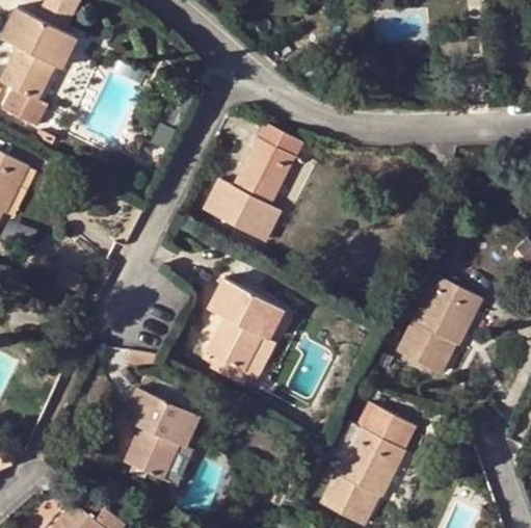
[(52,0),(47,11),(76,26),(88,0),(52,0)]
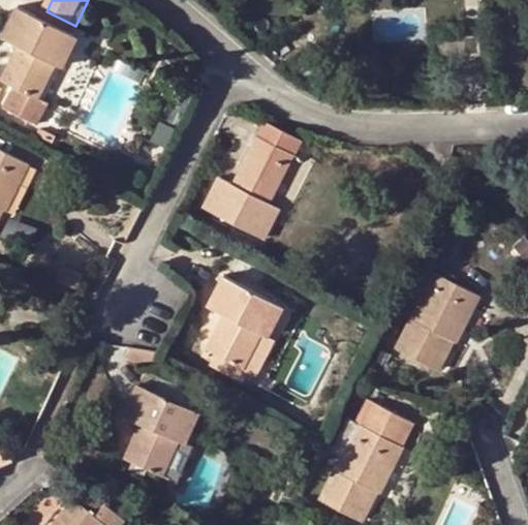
[(69,54),(78,38),(19,10),(6,34),(23,42),(20,49),(2,84),(12,88),(38,99),(56,65),(62,50),(69,54)]
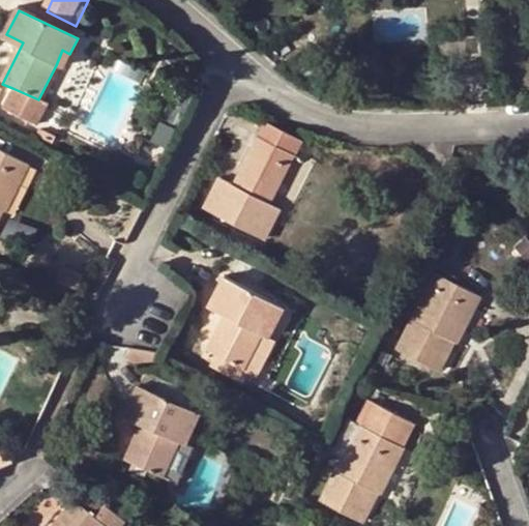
[(3,40),(20,49),(23,42),(6,34),(3,40)]
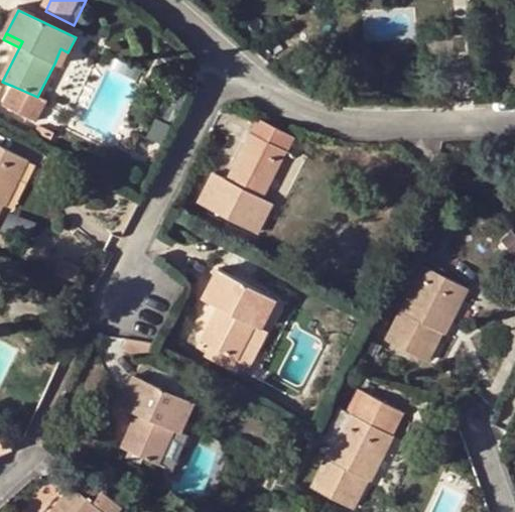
[(61,67),(68,52),(60,48),(54,64),(61,67)]
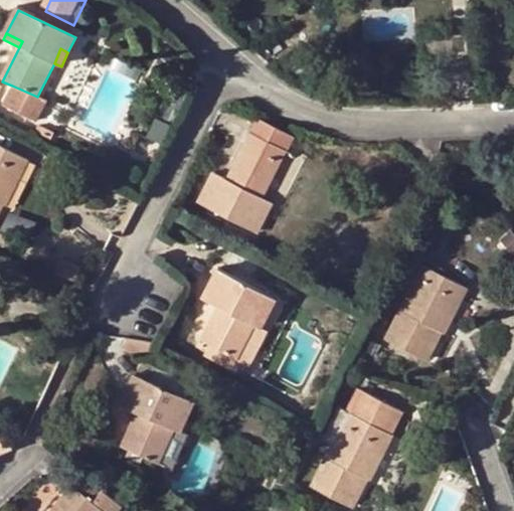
[(37,97),(12,86),(1,107),(35,125),(46,103),(37,97)]
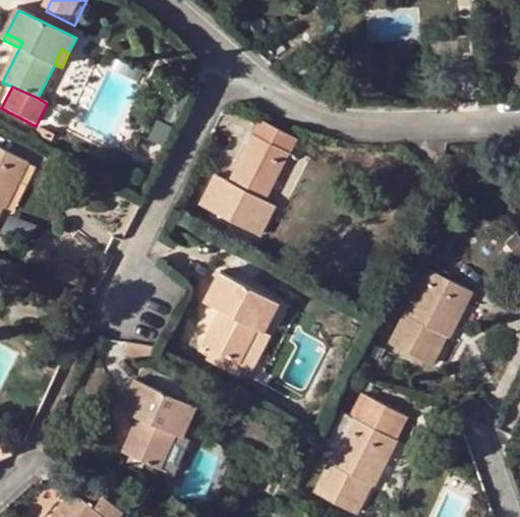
[(266,202),(297,136),(264,120),(230,184),(217,177),(201,208),(262,237),(271,218),(260,212),(266,202)]
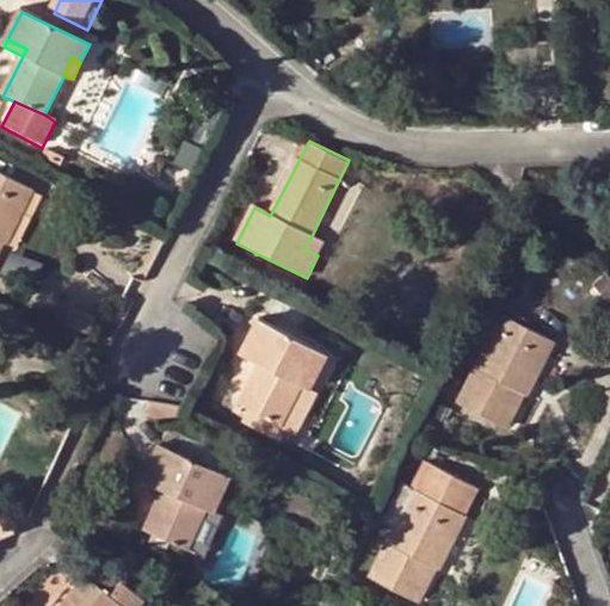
[(0,241),(0,235),(24,186),(0,174),(0,251),(4,243),(0,241)]
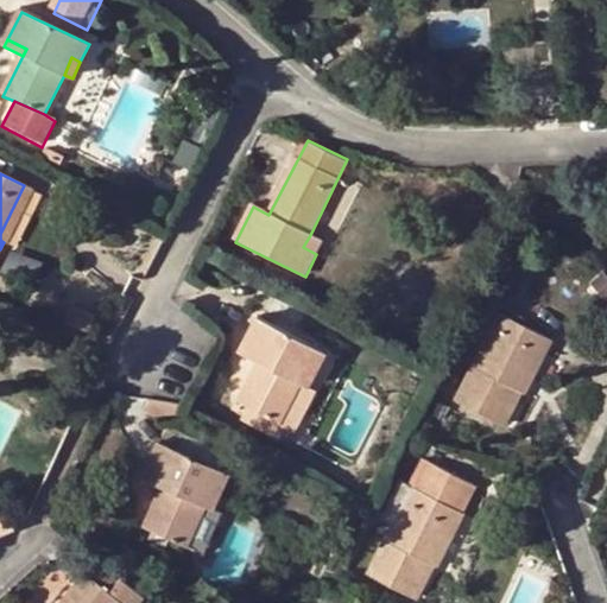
[(37,191),(24,185),(0,234),(0,240),(4,242),(10,246),(37,191)]
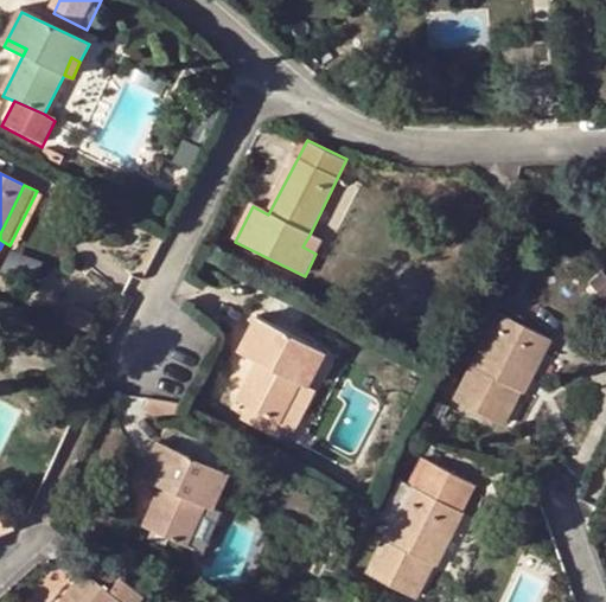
[(321,241),(310,235),(303,247),(316,254),(321,241)]
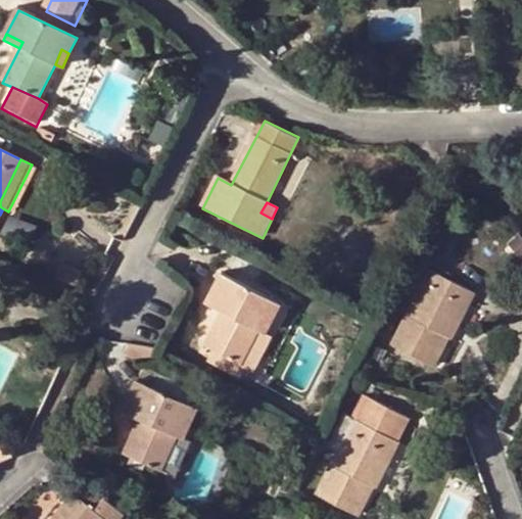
[(467,308),(474,294),(430,273),(424,286),(428,288),(413,320),(408,318),(392,347),(433,368),(447,339),(442,336),(459,303),(467,308)]
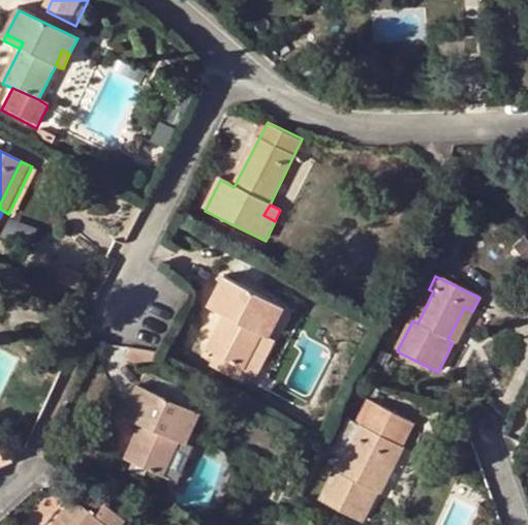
[(223,277),(211,303),(227,312),(224,317),(208,352),(218,357),(243,369),(268,319),(275,323),(283,307),(223,277)]
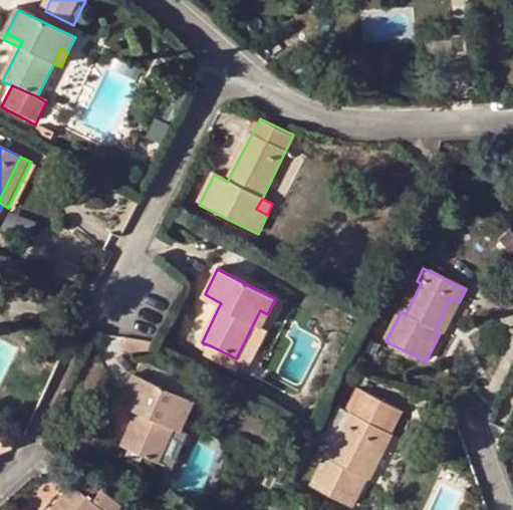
[(417,281),(401,312),(406,314),(421,283),(417,281)]
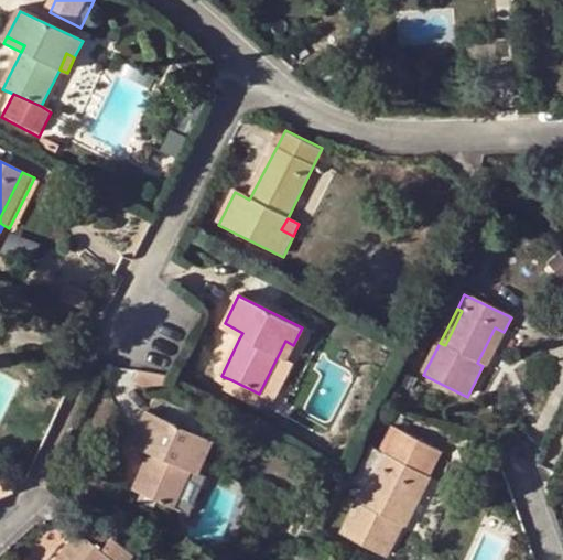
[(222,330),(239,338),(242,333),(225,323),(222,330)]
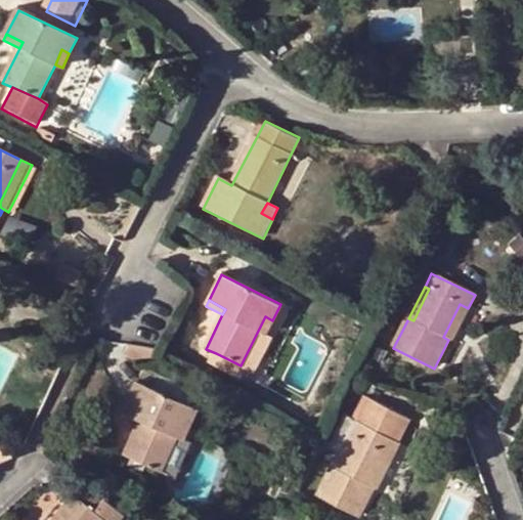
[(451,341),(468,308),(460,304),(443,337),(448,340),(451,341)]
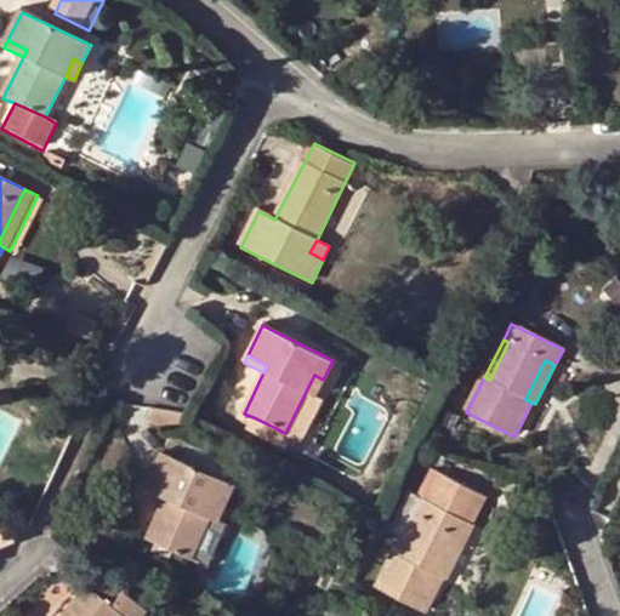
[(314,397),(323,380),(314,375),(285,433),(290,435),(301,440),(322,400),(314,397)]
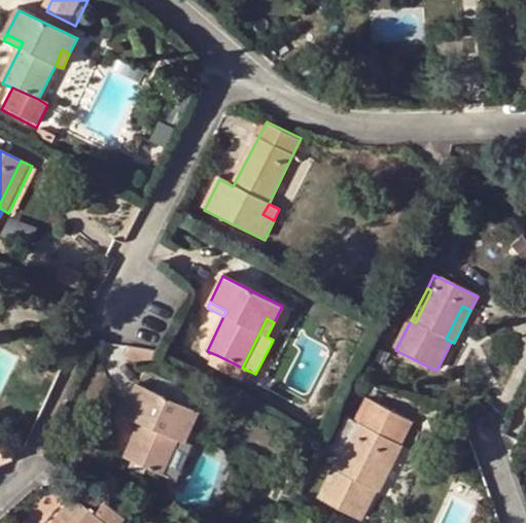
[(154,364),(156,356),(156,355),(129,350),(128,360),(154,364)]
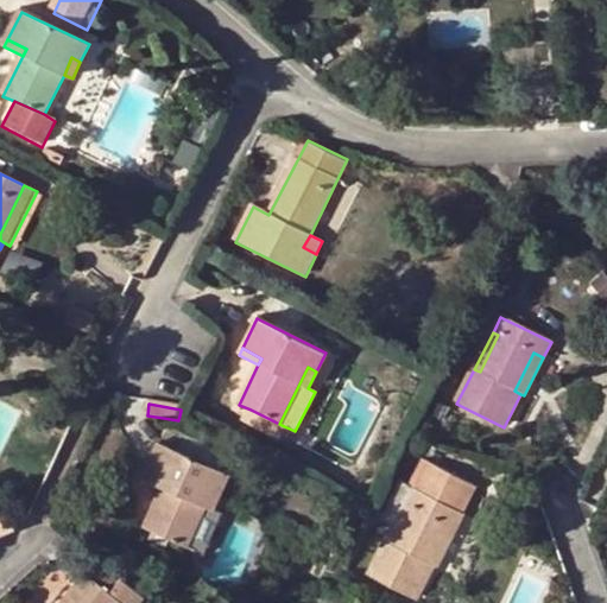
[(284,426),(279,424),(251,410),(244,424),(276,439),(284,426)]
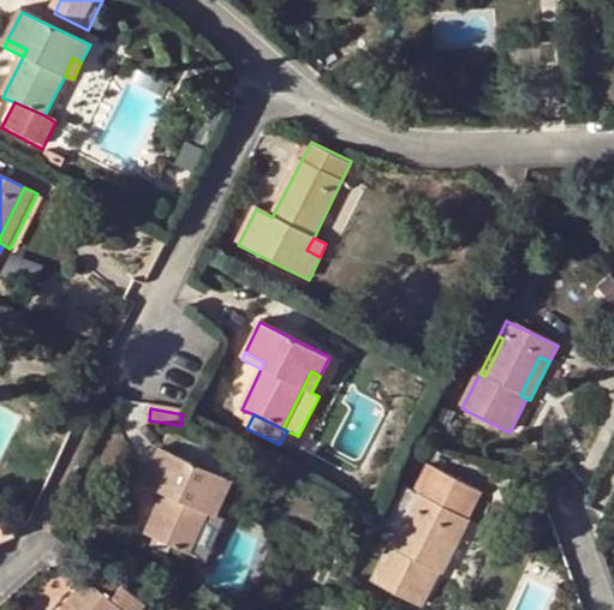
[(162,449),(148,479),(167,489),(164,496),(147,534),(196,557),(231,479),(162,449)]
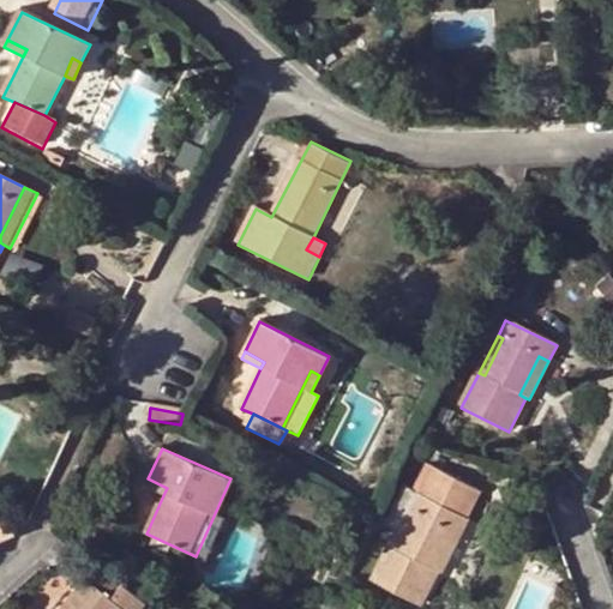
[(418,476),(436,484),(428,501),(457,516),(466,520),(481,490),(425,463),(418,476)]
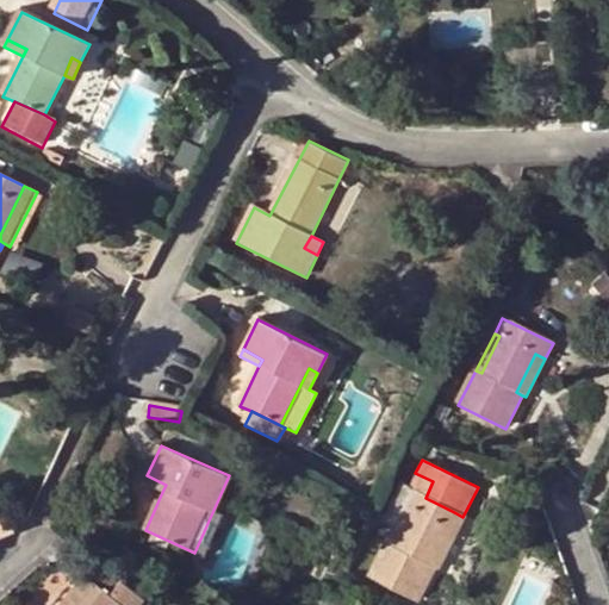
[(426,498),(433,481),(415,473),(412,472),(405,487),(414,492),(408,503),(412,504),(391,548),(386,544),(370,581),(417,604),(434,569),(428,567),(454,512),(426,498)]
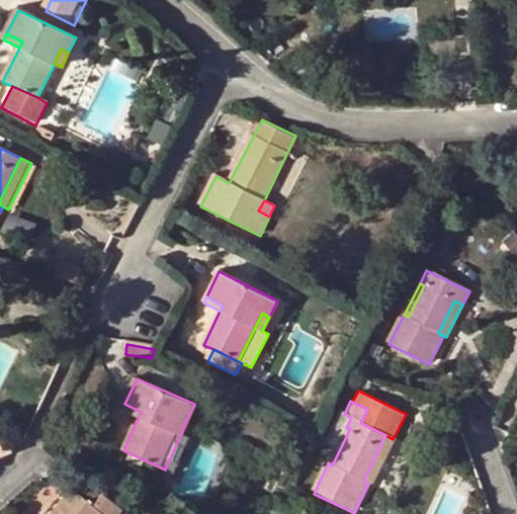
[(122,410),(138,418),(141,412),(124,404),(122,410)]
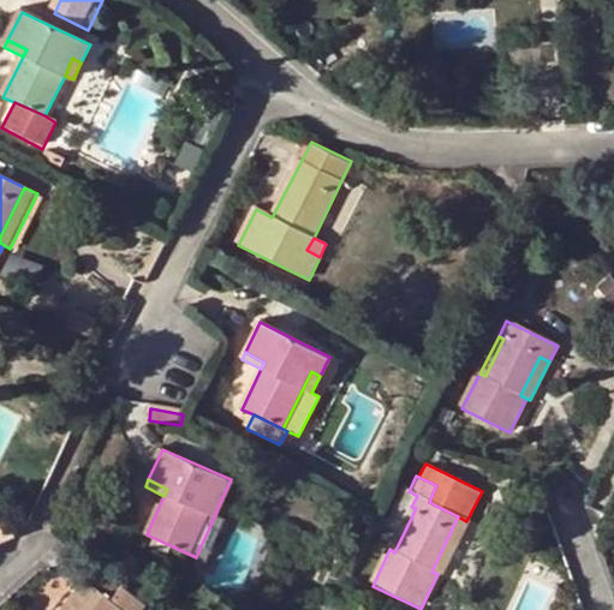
[(397,534),(389,549),(394,552),(416,508),(411,507),(398,500),(383,528),(397,534)]
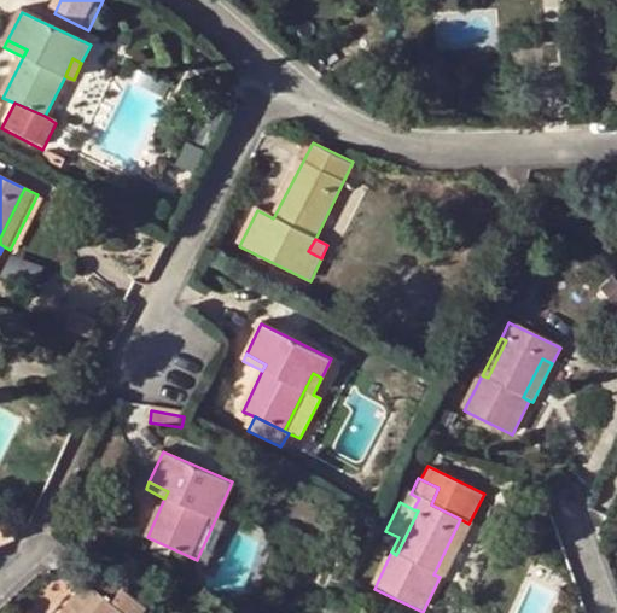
[(219,518),(204,558),(216,562),(231,523),(219,518)]
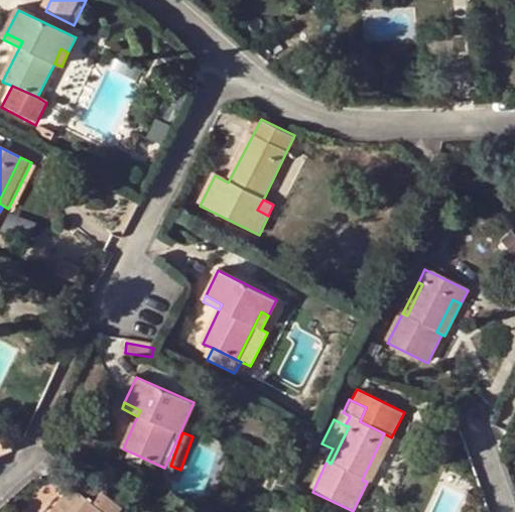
[(391,437),(384,433),(362,480),(367,482),(380,489),(395,456),(389,453),(395,438),(391,437)]
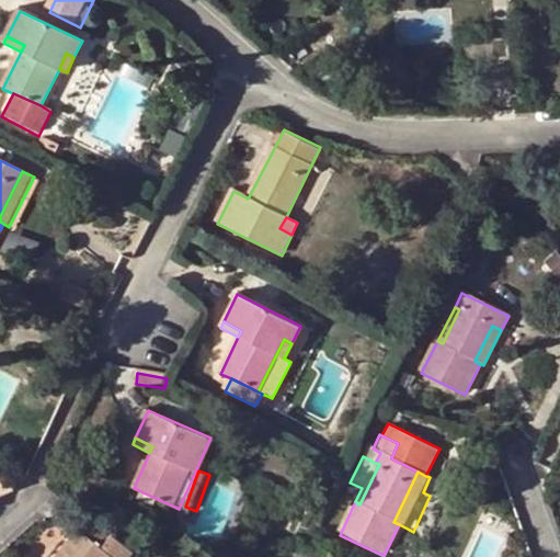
[(0,497),(11,491),(2,473),(0,473),(0,497)]
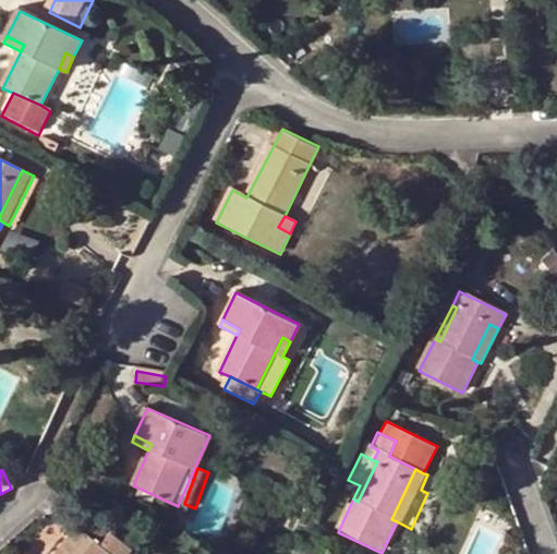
[(92,517),(81,529),(100,546),(111,534),(92,517)]
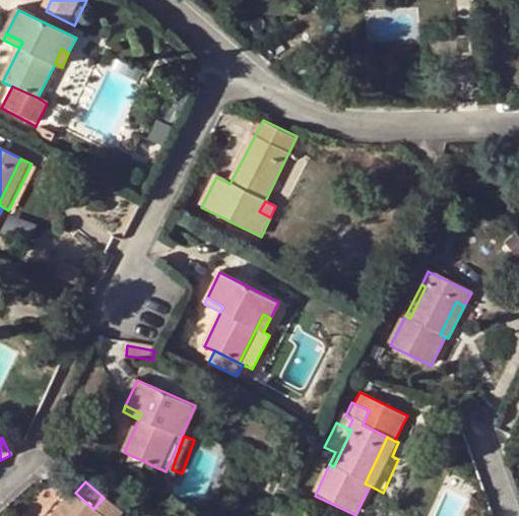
[(93,509),(75,493),(56,515),(123,515),(104,498),(93,509)]
